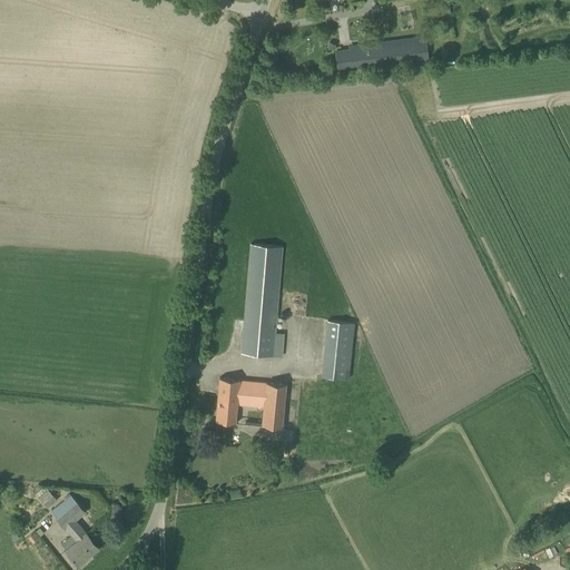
[(425,35),(349,45),(349,48),(335,49),(337,71),(428,59),(425,35)]
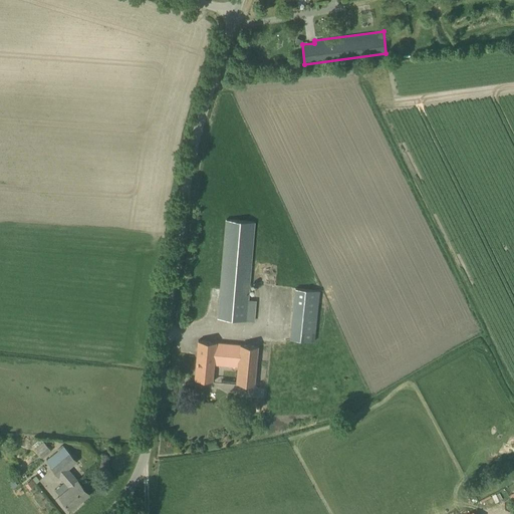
[(218,318),(246,320),(254,321),(256,300),(248,299),(254,222),(226,219),(218,318)]
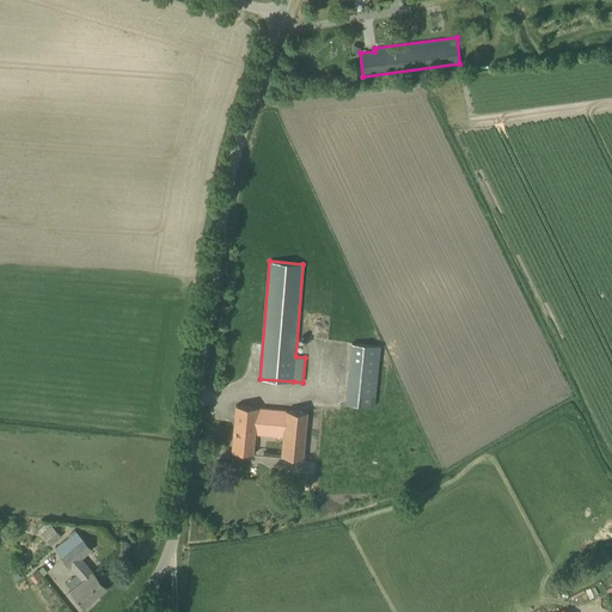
[(374,405),(380,347),(352,343),(346,403),(374,405)]
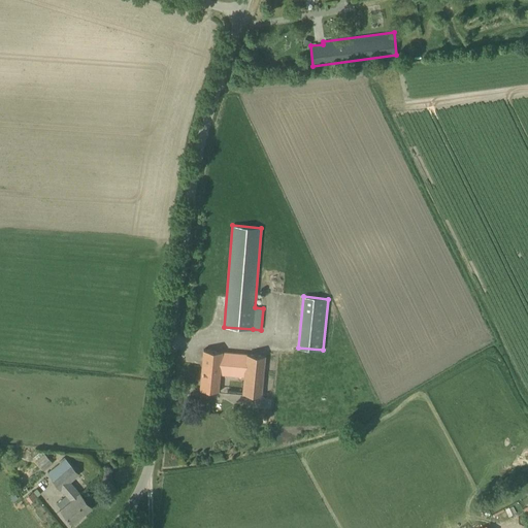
[(220,374),(242,377),(241,393),(261,395),(265,356),(203,350),(200,390),(219,391),(220,374)]
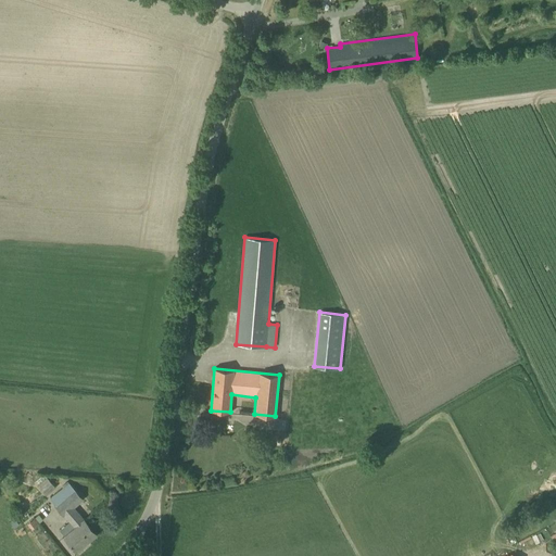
[(43,474),(35,482),(47,494),(55,485),(43,474)]
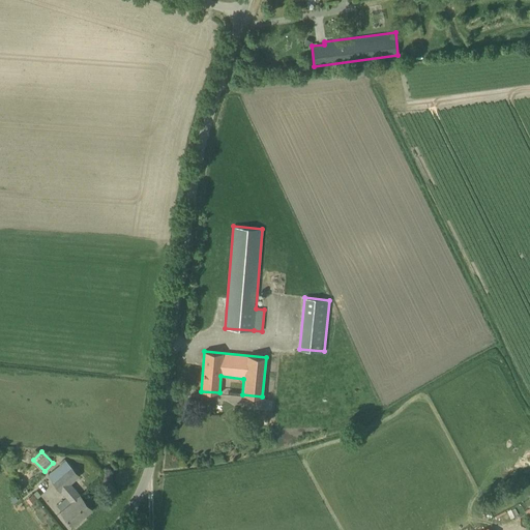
[(47,475),(53,481),(60,492),(62,491),(71,502),(61,511),(72,525),(91,508),(81,495),(80,495),(70,483),(80,475),(65,460),(47,475)]
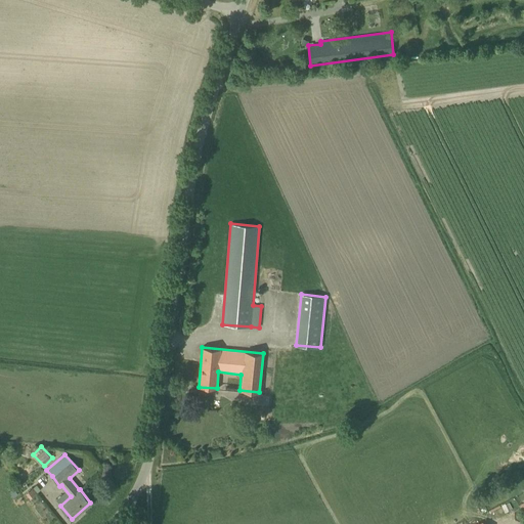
All buildings are outlined.
